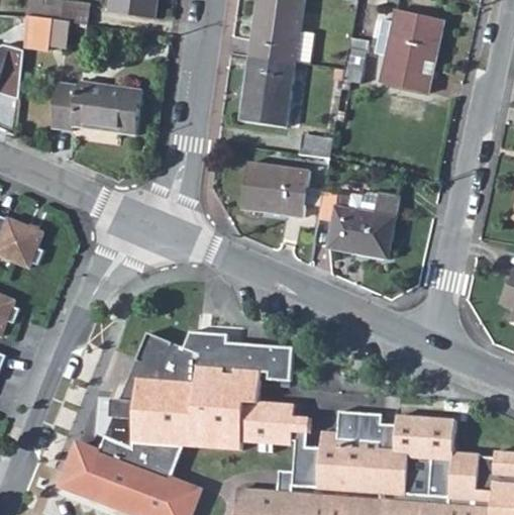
[(27,0),(26,15),(52,18),(62,20),(64,0),(27,0)]
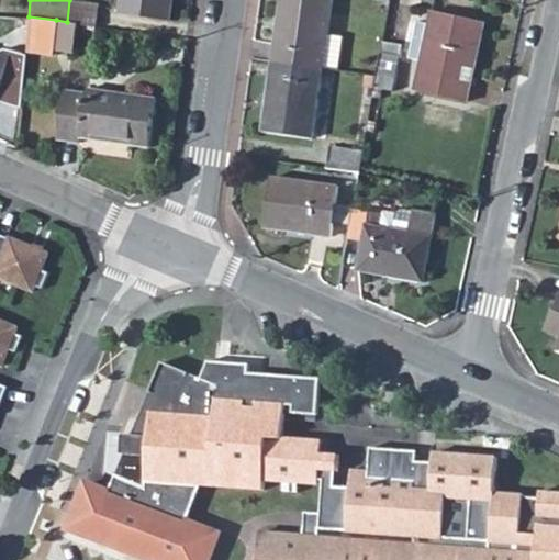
[(119,0),(118,11),(160,18),(163,0),(119,0)]
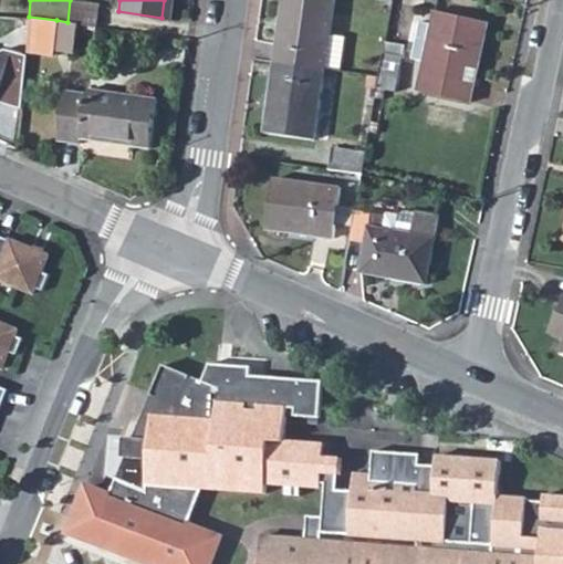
[(281,0),(273,60),(322,66),(339,69),(343,35),(326,33),(331,0),(281,0)]
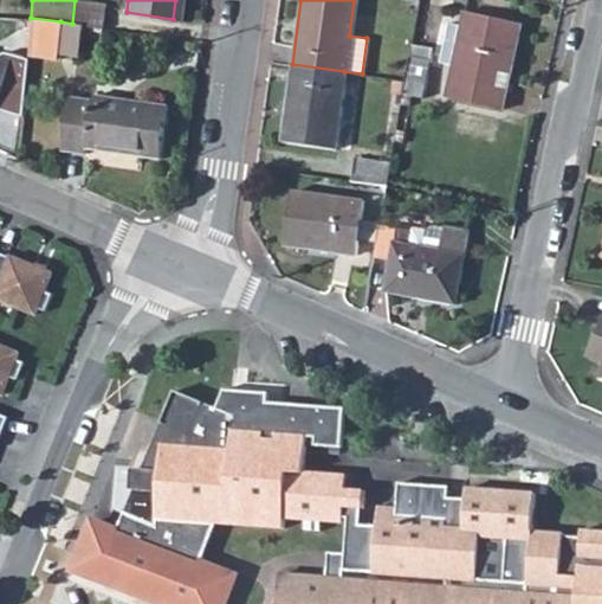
[(447,20),(439,62),(451,64),(445,95),(500,108),(519,23),(463,10),(460,23),(447,20)]
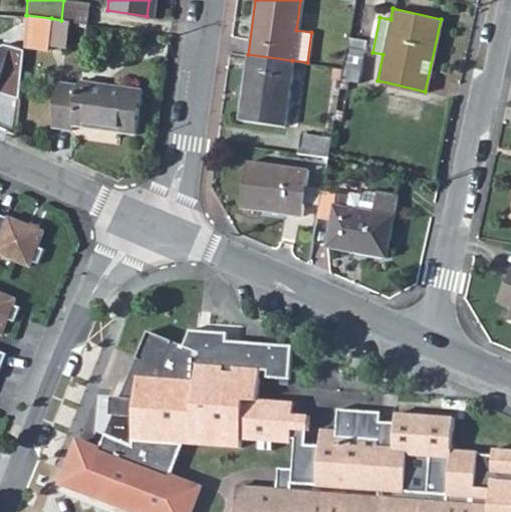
[(26,15),(23,45),(47,48),(48,41),(51,18),(26,15)]
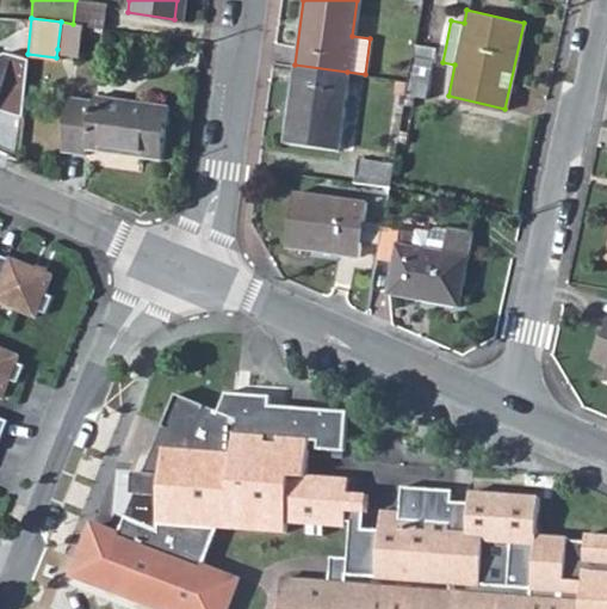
[(61,22),(57,49),(78,51),(82,25),(73,24),(61,22)]
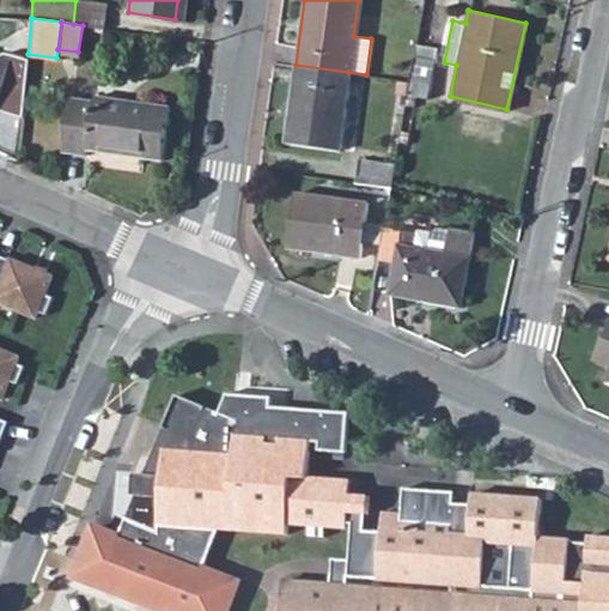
[(412,56),(406,95),(426,98),(433,61),(412,56)]
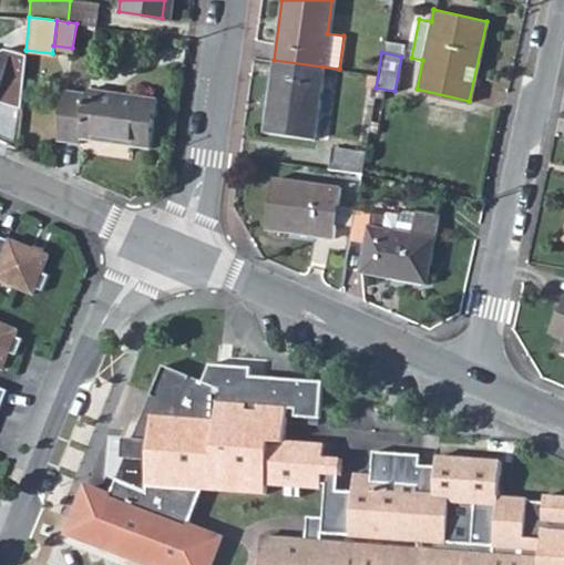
[(322,67),(274,60),(263,132),(313,139),(322,67)]
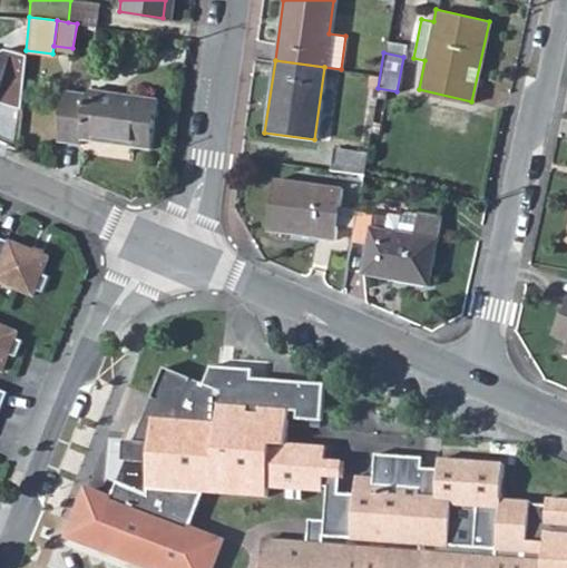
[(64,90),(56,139),(80,143),(80,138),(150,148),(157,98),(86,88),(86,94),(64,90)]
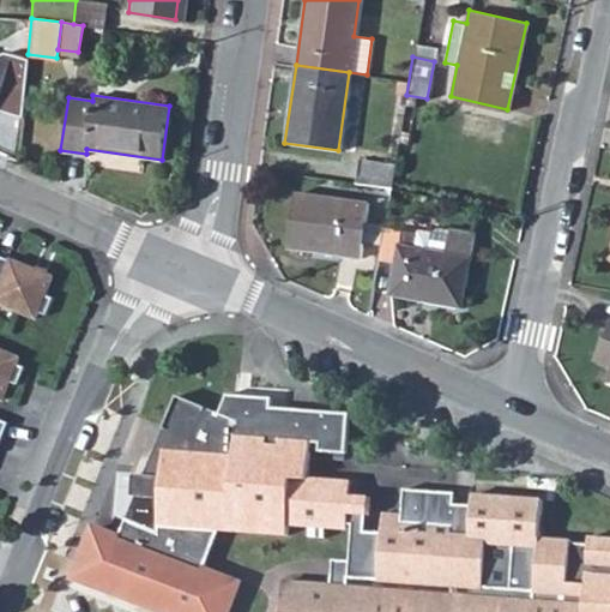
[(357,159),(354,183),(390,187),(393,163),(357,159)]
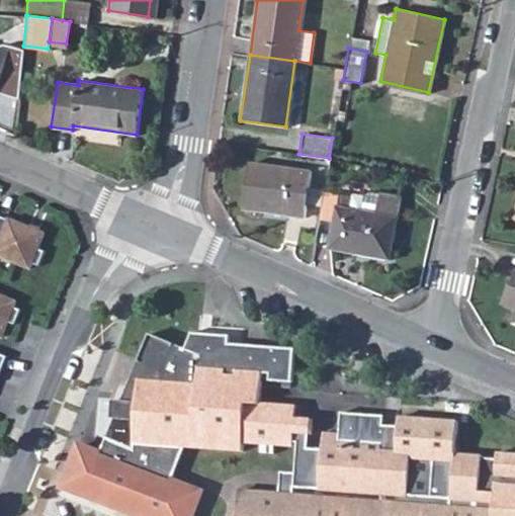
[(249,162),(243,208),(303,217),(305,204),(320,206),(323,190),(307,188),(310,170),(249,162)]
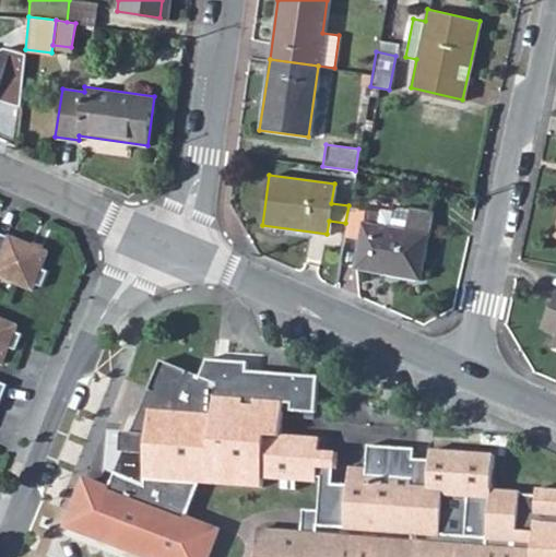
[(392,210),(379,208),(376,224),(363,222),(365,209),(349,205),(345,223),(343,236),(358,238),(353,268),(420,280),(432,212),(397,206),(392,210)]
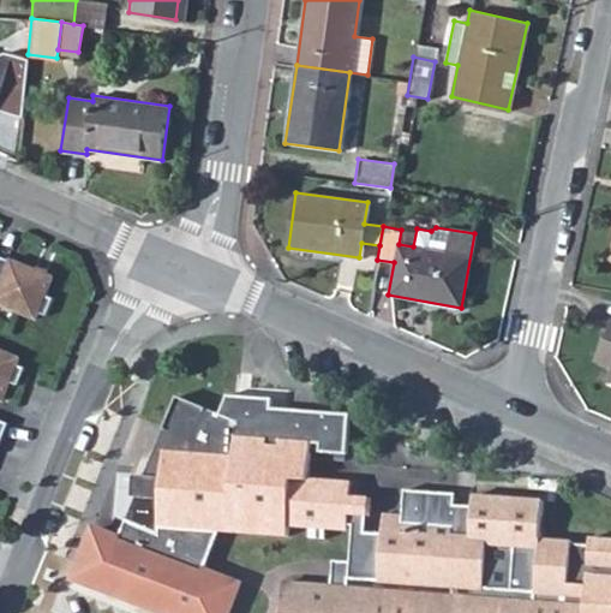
[(9,259),(0,279),(0,303),(34,317),(36,311),(45,315),(52,297),(43,293),(51,275),(9,259)]
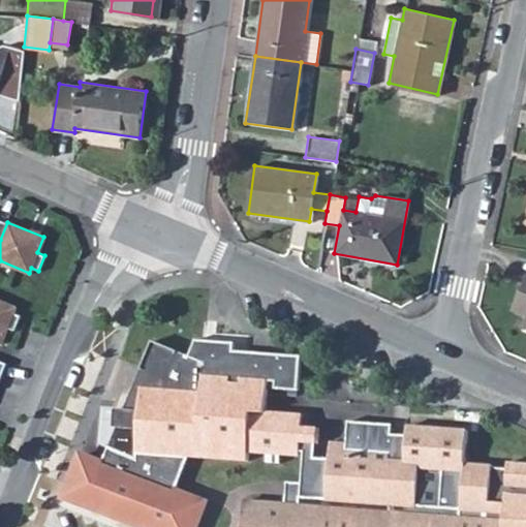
[(525,286),(522,285),(512,308),(525,314),(525,318),(523,326),(525,326),(525,286)]
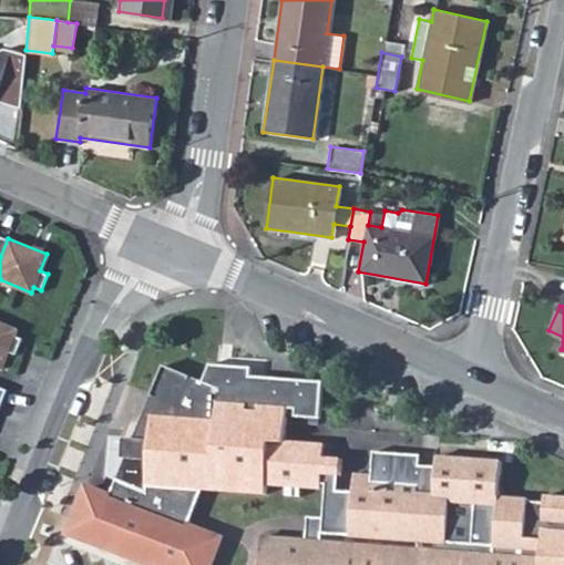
[(16,329),(0,321),(0,368),(7,351),(14,353),(21,338),(13,335),(16,329)]
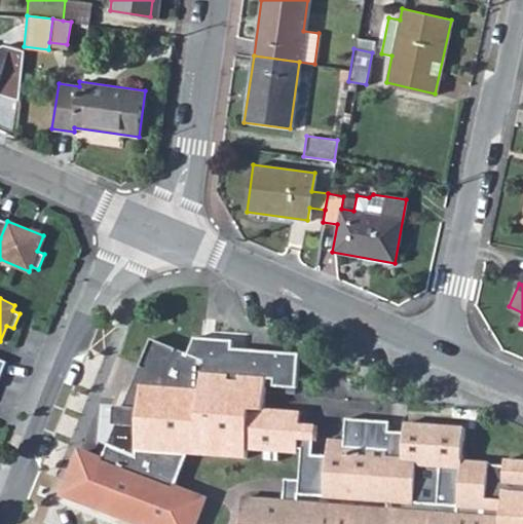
[(245,446),(263,448),(262,458),(276,459),(277,449),(296,450),(297,448),(300,448),(295,501),(240,497),(238,523),(522,523),(522,459),(502,458),(502,463),(487,463),(487,460),(460,459),(462,425),(404,421),(403,431),(387,429),(388,420),(344,417),(343,439),(327,438),(326,454),(311,453),(312,439),(313,439),(314,423),(298,422),(299,410),(262,408),(264,377),(271,378),(271,384),(295,386),(297,353),(297,352),(245,348),(231,347),(231,339),(192,336),(186,352),(150,337),(121,407),(124,407),(123,422),(115,422),(100,459),(79,451),(63,492),(145,523),(191,523),(201,498),(173,487),(186,452),(245,457),(245,446)]
